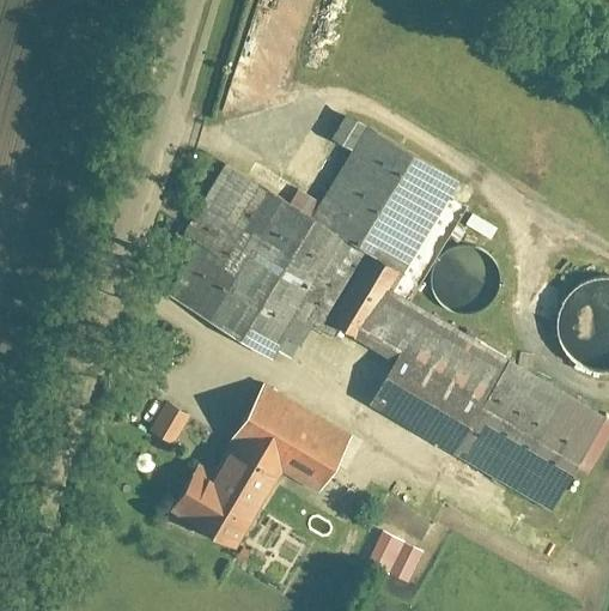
[(608,421),(424,315),(388,296),(455,177),(364,126),(312,216),(225,165),(153,294),(275,363),(304,314),(395,364),(369,410),(555,515),(608,421)]
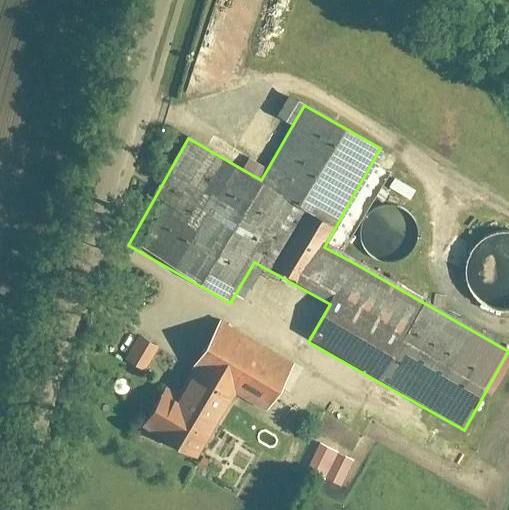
[(346,245),(362,264),(385,270),(406,261),(418,241),(417,220),(406,204),(390,196),(368,197),(352,210),(345,224),(346,245)]
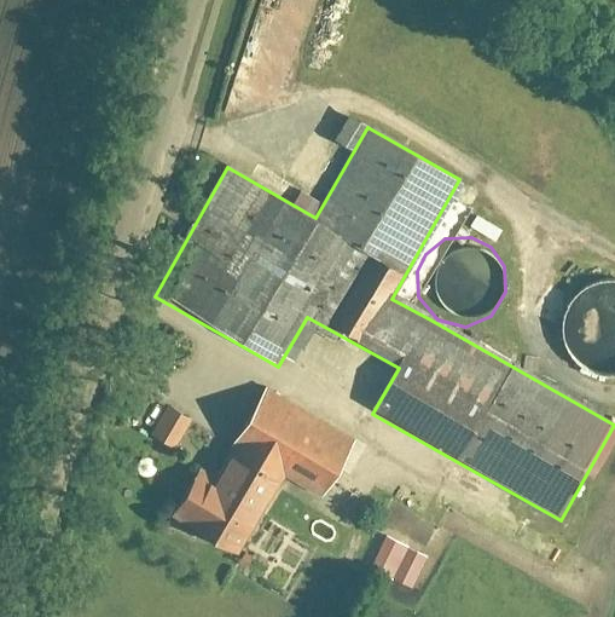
[(566,344),(585,368),(613,374),(614,373),(614,284),(592,287),(573,301),(564,319),(566,344)]
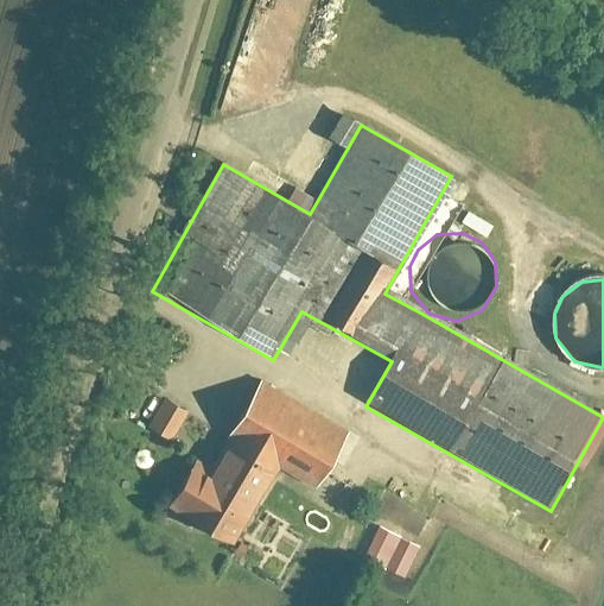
[(223,442),(230,447),(210,479),(188,465),(167,497),(191,511),(184,522),(233,553),(279,479),(311,499),(353,434),(265,377),(223,442)]
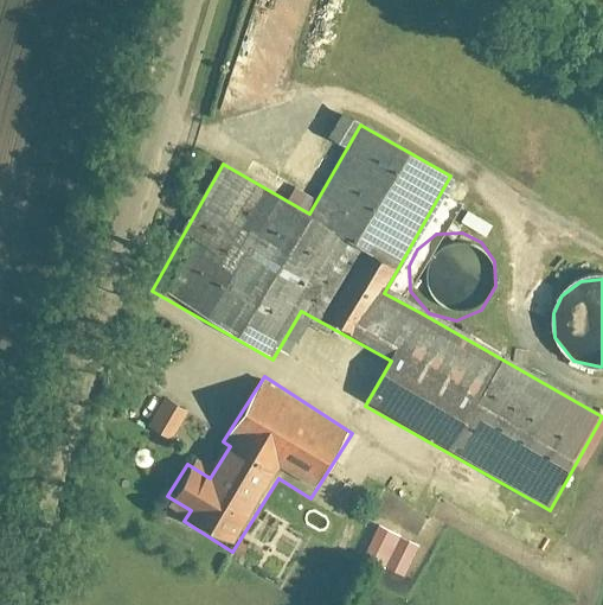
[(162,400),(145,432),(168,446),(186,414),(162,400)]
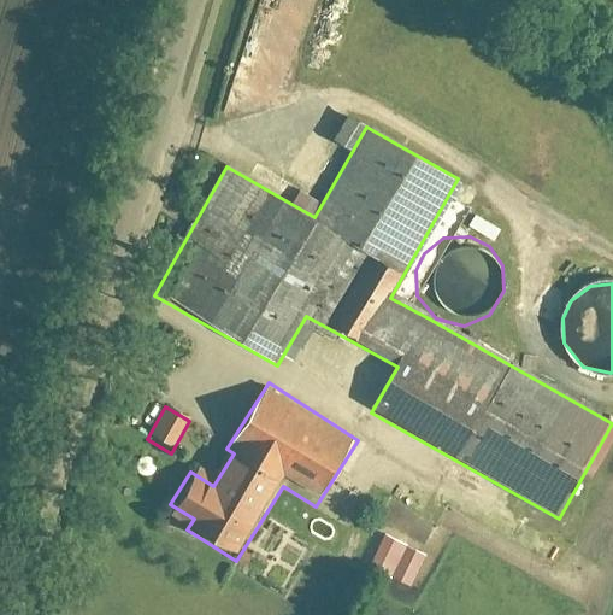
[(383,534),(369,564),(410,586),(425,555),(383,534)]
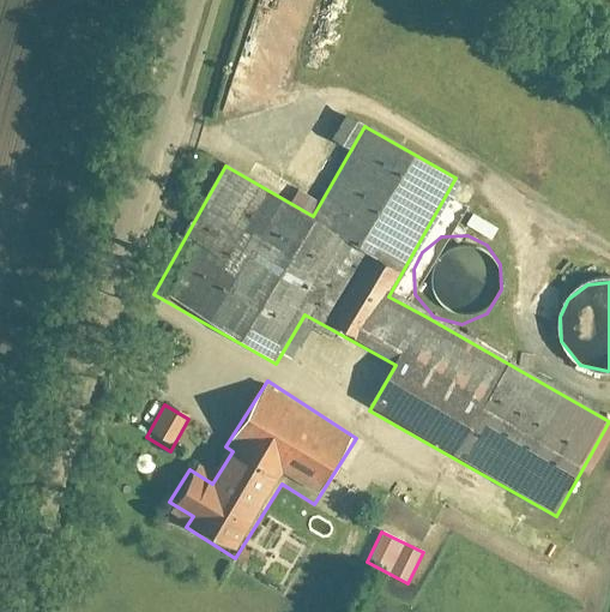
[(609,545),(604,543),(592,562),(609,573),(609,545)]
